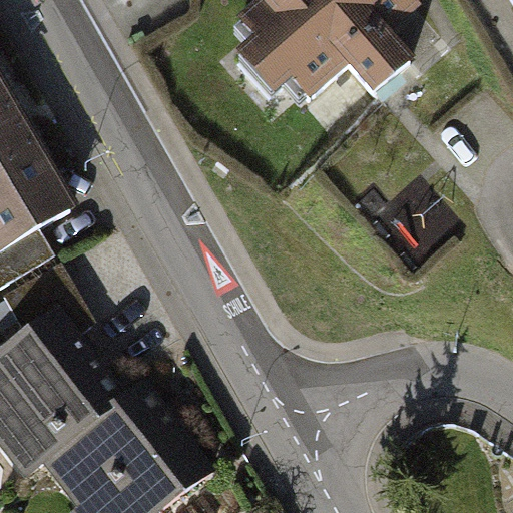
[(416,0),(258,0),(232,22),(249,41),(230,58),(266,99),(288,80),(304,98),(343,64),(368,92),(409,56),(388,32),(420,4),(416,0)]
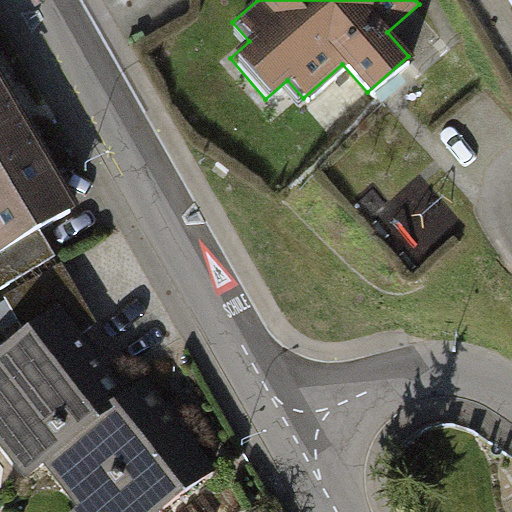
[(0,250),(37,230),(75,207),(48,160),(0,75),(0,250)]
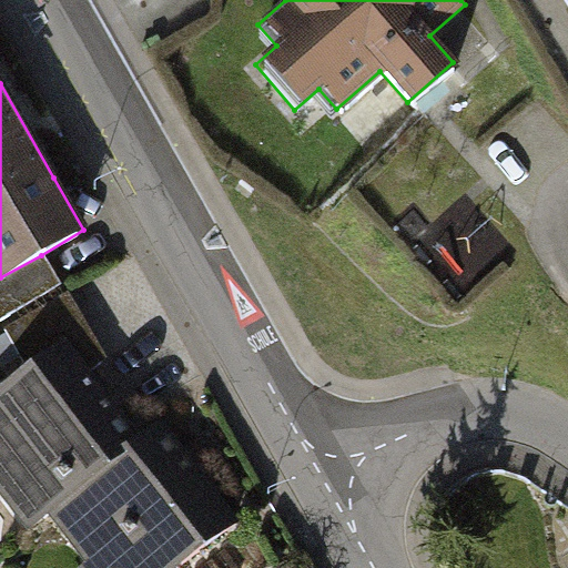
[(0,316),(58,284),(41,255),(0,277),(0,316)]
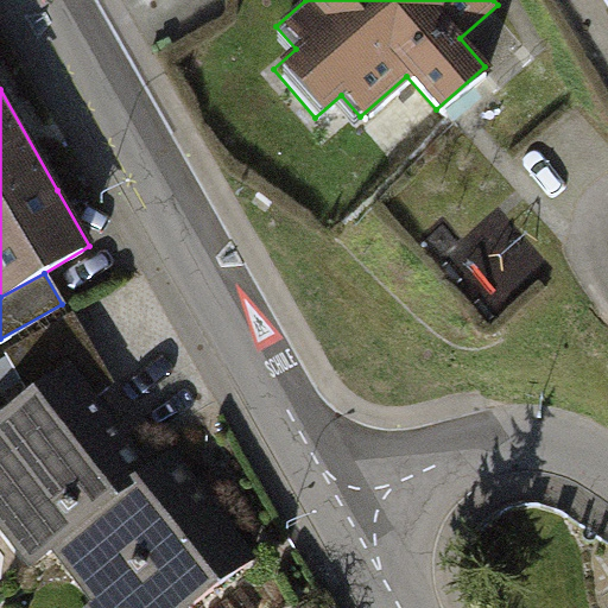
[(6,352),(27,391),(68,360),(96,398),(113,380),(73,312),(6,352)]
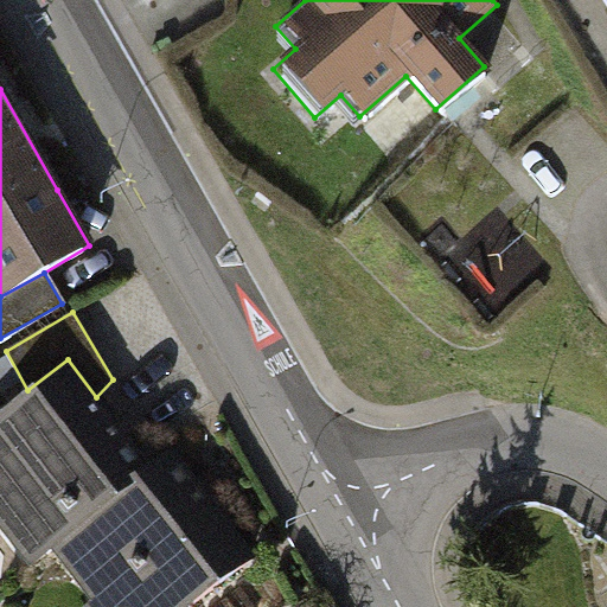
[(96,397),(68,359),(27,390),(0,410),(0,530),(30,569),(52,550),(89,598),(77,606),(180,606),(249,555),(170,451),(149,466),(96,397)]
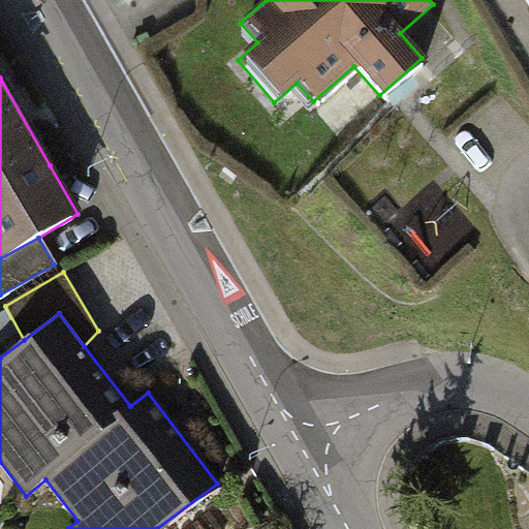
All buildings are outlined.
